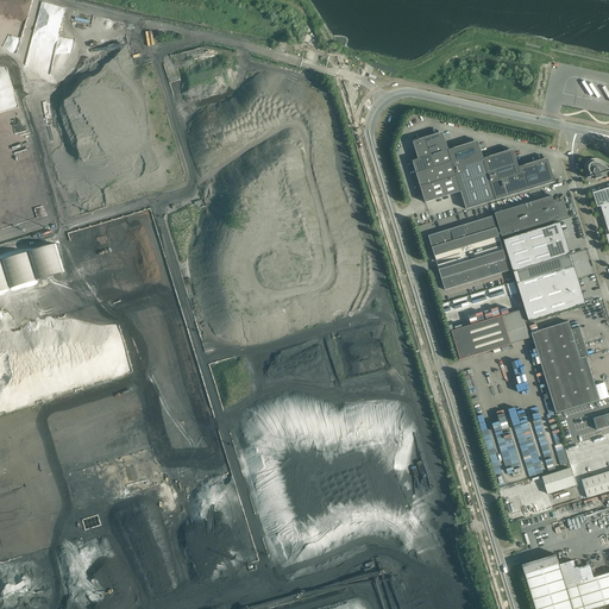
[(143,46),(156,44),(155,37),(152,37),(151,31),(140,33),(143,46)]
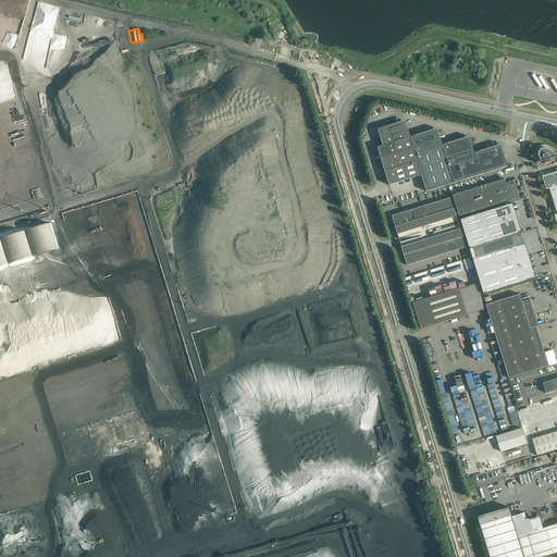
[(383,146),(378,147),(378,148),(379,152),(381,159),(382,163),(385,174),(387,180),(388,185),(421,175),(426,192),(508,166),(506,159),(504,155),(502,147),(500,145),(496,146),(484,150),(480,151),(474,152),(470,139),(469,137),(463,138),(453,141),(447,144),(442,145),(437,132),(437,128),(432,131),(410,137),(406,124),(405,121),(399,123),(394,124),(388,126),(378,130),(380,135),(383,146)]
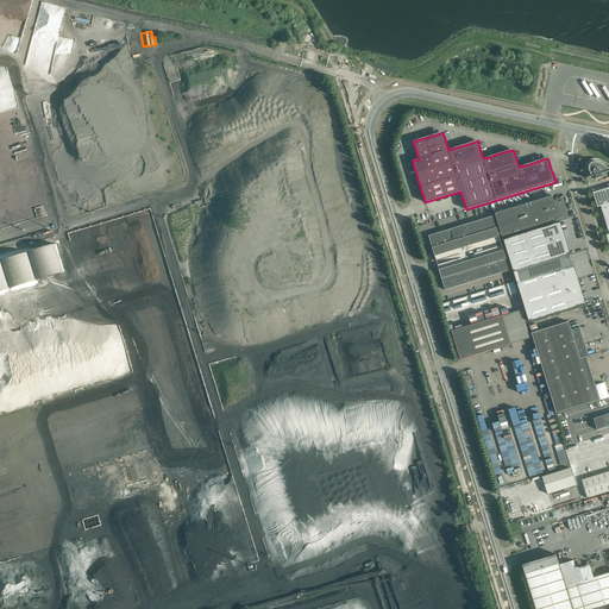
[(608,164),(607,164),(604,162),(602,161),(600,159),(598,159),(597,159),(596,158),(595,158),(594,158),(592,159),(591,159),(590,159),(589,161),(588,162),(586,163),(585,164),(585,165),(585,167),(585,168),(585,169),(585,170),(588,177),(586,177),(586,179),(590,177),(594,176),(595,176),(596,180),(602,177),(601,175),(602,174),(608,173),(608,171),(608,164)]
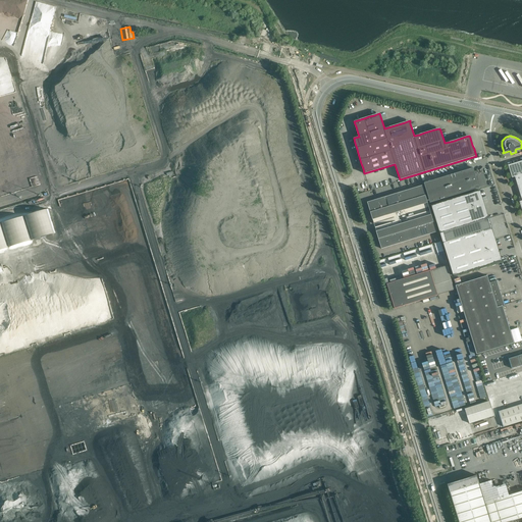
[(521,174),(521,160),(514,163),(508,165),(512,177),(515,176),(521,174)]
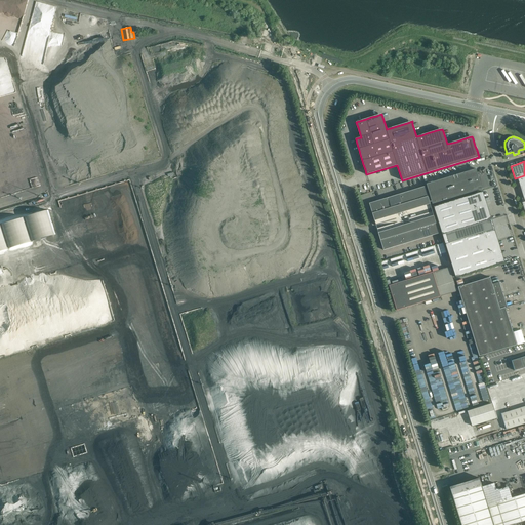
[(489,187),(486,177),(485,173),(482,174),(481,171),(477,172),(476,169),(427,184),(433,204),(489,187)]
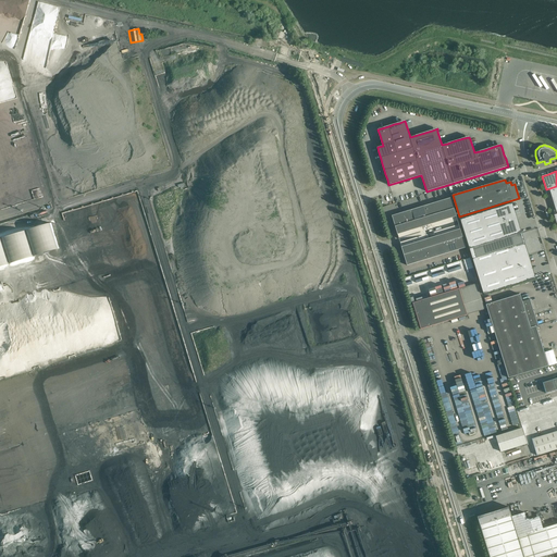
[(15,187),(5,190),(8,196),(17,194),(15,187)]
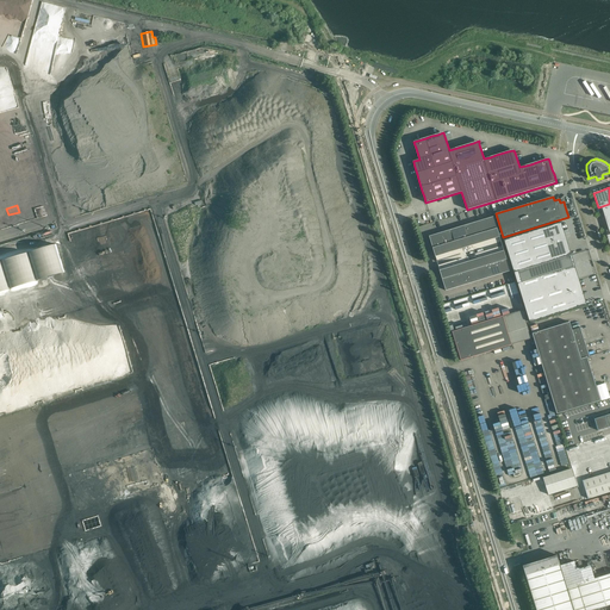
[(497,229),(493,217),(486,219),(490,230),(497,229)]
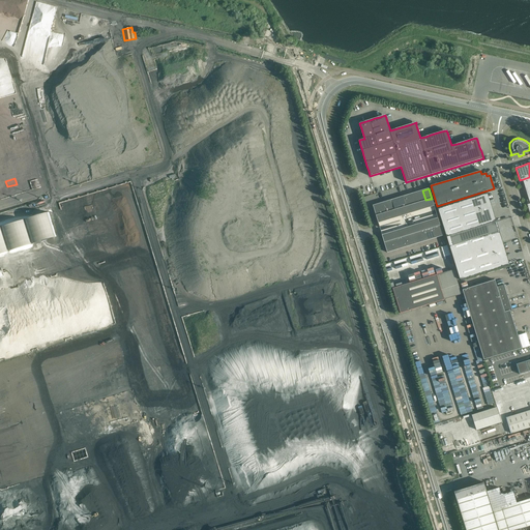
[(425,200),(422,190),(416,192),(419,202),(425,200)]
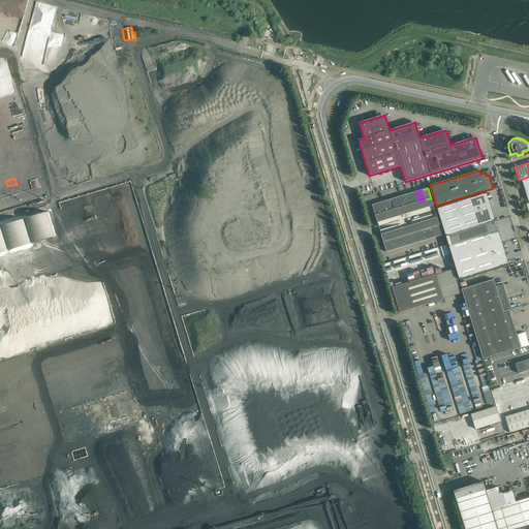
[(418,201),(415,191),(409,193),(412,204),(418,201)]
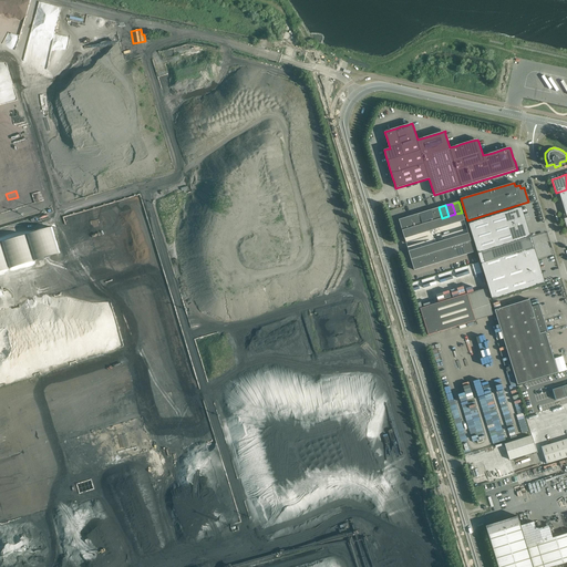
[(442,218),(439,207),(432,209),(435,220),(442,218)]
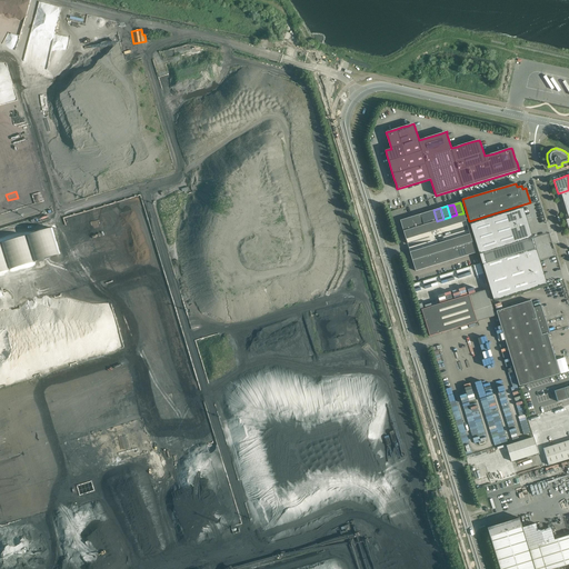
[(522,208),(470,225),(479,255),(529,239),(529,238),(528,233),(527,229),(528,228),(522,209),(522,208)]
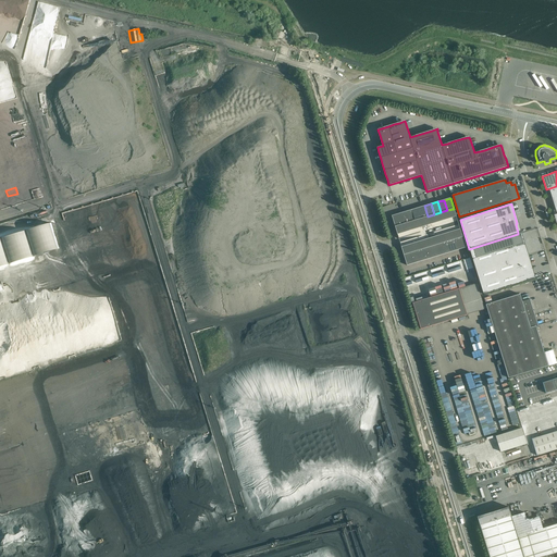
[(428,217),(424,206),(418,208),(421,219),(428,217)]
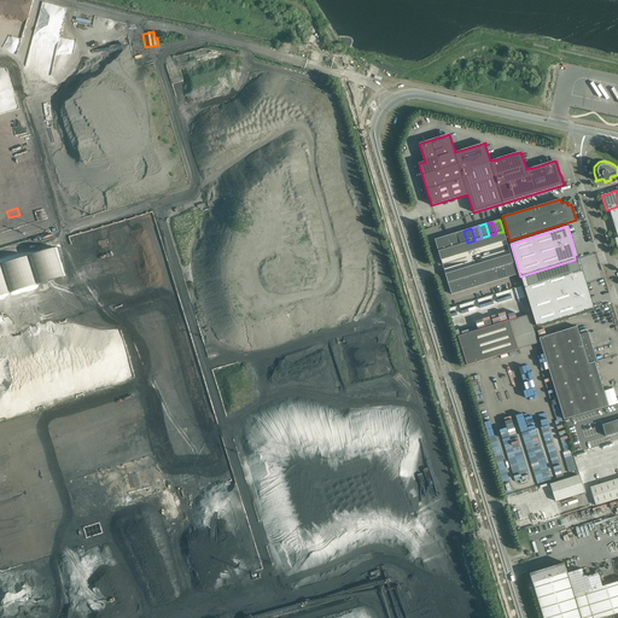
[(467,243),(464,231),(456,233),(460,245),(467,243)]
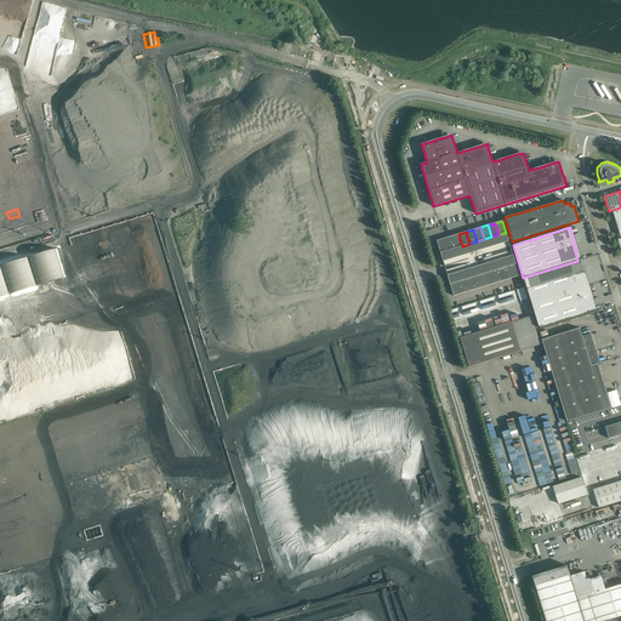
[(444,261),(508,241),(506,233),(499,234),(491,237),(484,239),(477,241),(469,244),(462,246),(455,248),(448,250),(440,252),(443,261),(444,261)]
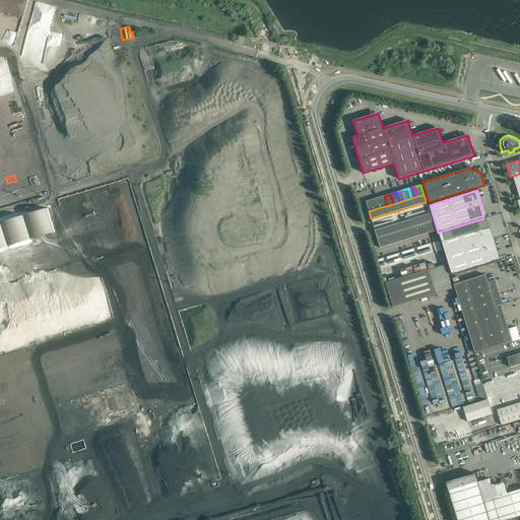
[(387,206),(384,196),(378,198),(381,207),(387,206)]
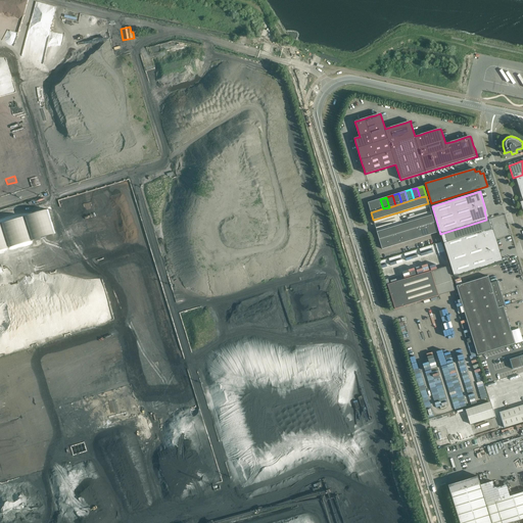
[(383,208),(380,199),(374,200),(377,210),(383,208)]
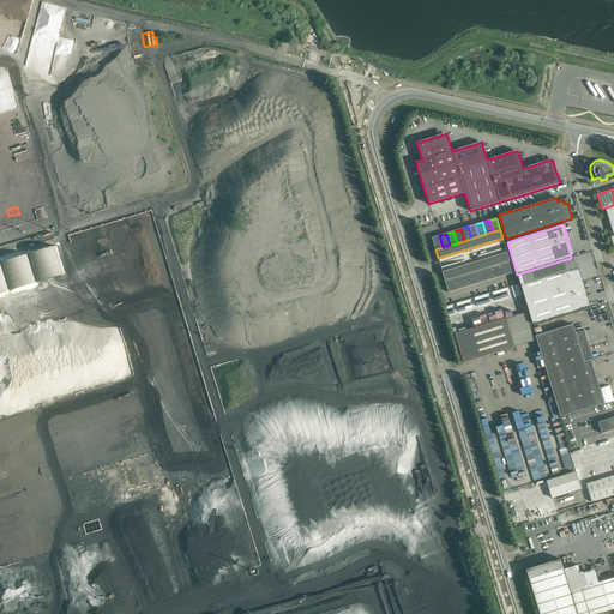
[(443,247),(439,235),(432,238),(435,250),(443,247)]
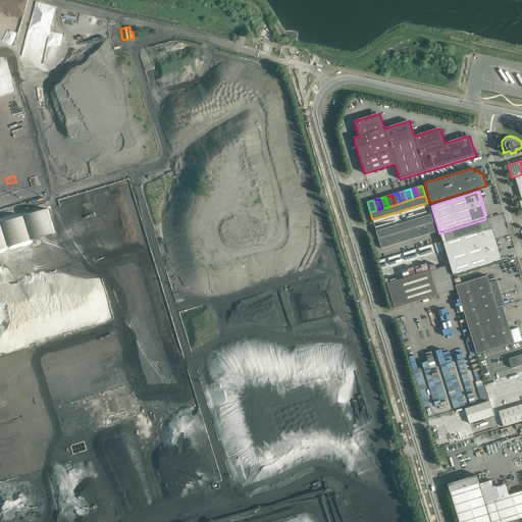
[(431,214),(427,203),(372,219),(373,222),(374,223),(395,217),(396,219),(396,220),(374,227),(375,229),(376,231),(431,214)]
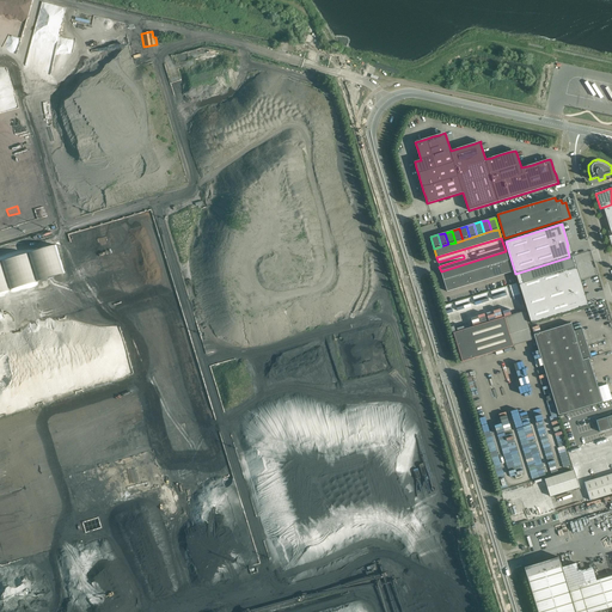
[(487,267),(494,264),(501,263),(508,261),(506,251),(444,270),(446,279),(451,277),(458,276),(465,274),(472,271),(479,269),(487,267)]
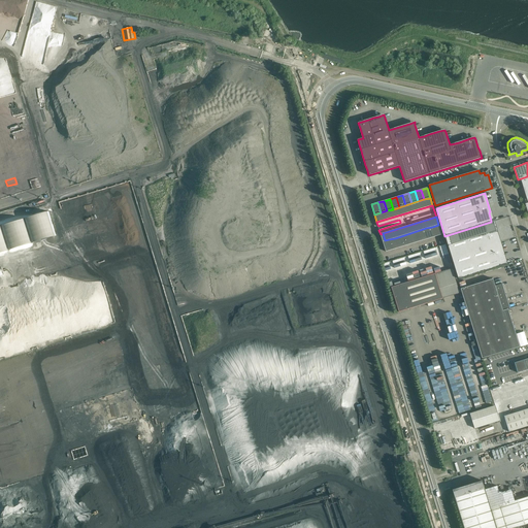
[(491,222),(444,236),(452,258),(500,242),(496,230),(494,231),(493,227),(493,226),(492,222),(491,222)]
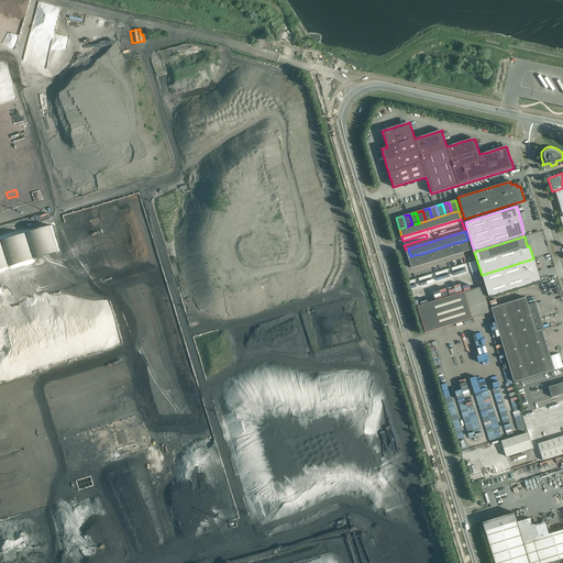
[(471,251),(467,240),(461,242),(464,252),(471,251)]
